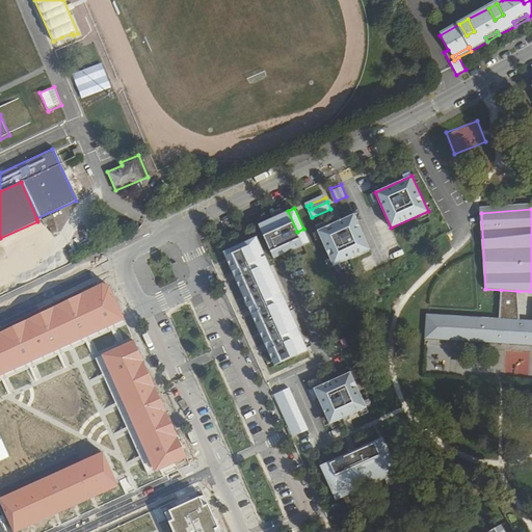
[(288,211),(259,223),(272,254),(308,237),(303,229),(297,232),(288,211)]
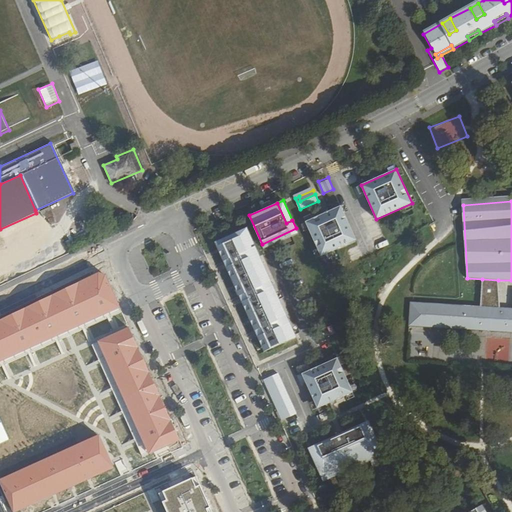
[(305,221),(321,256),(356,240),(341,206),(305,221)]
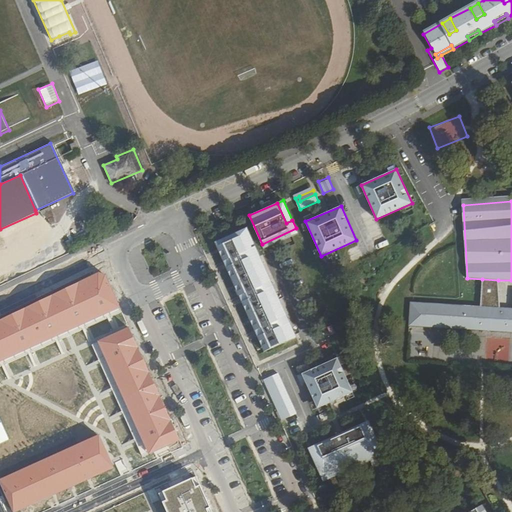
[(39,211),(41,217),(44,215),(45,219),(51,216),(47,207),(39,211)]
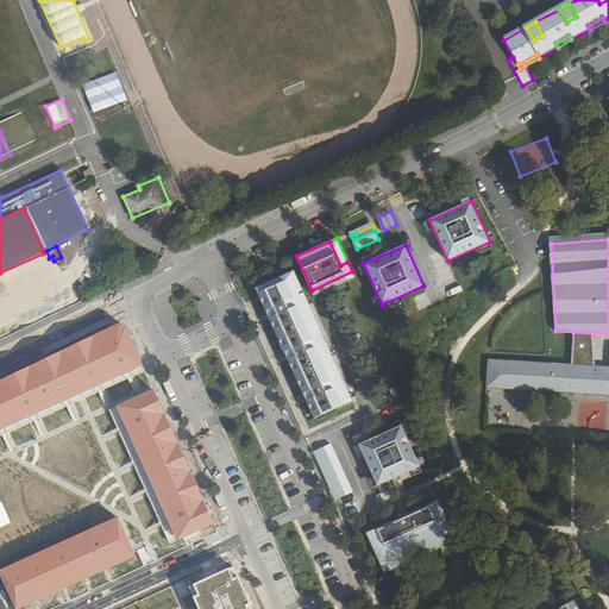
[(27,270),(41,263),(37,256),(24,263),(27,270)]
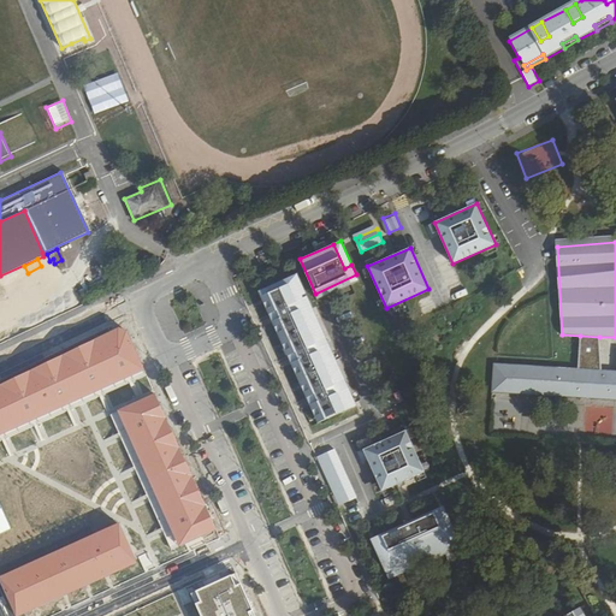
[(259,290),(318,422),(323,420),(267,294),(300,279),(297,273),(259,290)]
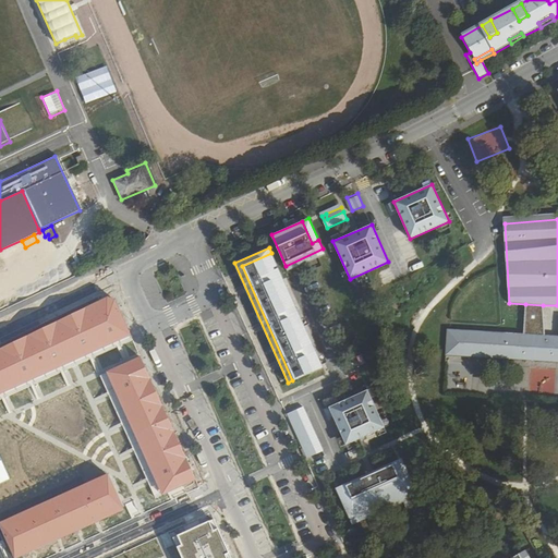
[(323,249),(286,266),(288,271),(325,254),(323,249)]
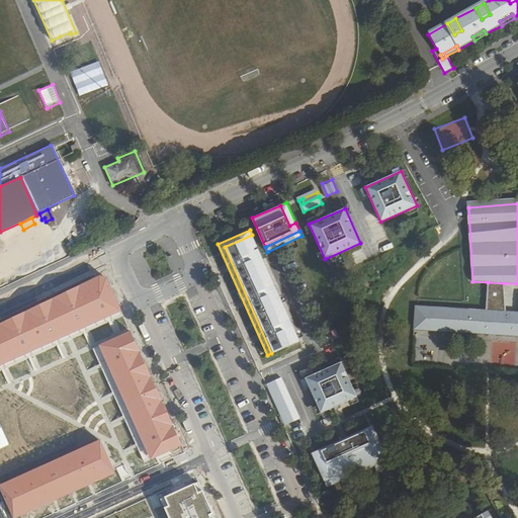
[(225,247),(271,353),(299,340),(252,235),(225,247)]
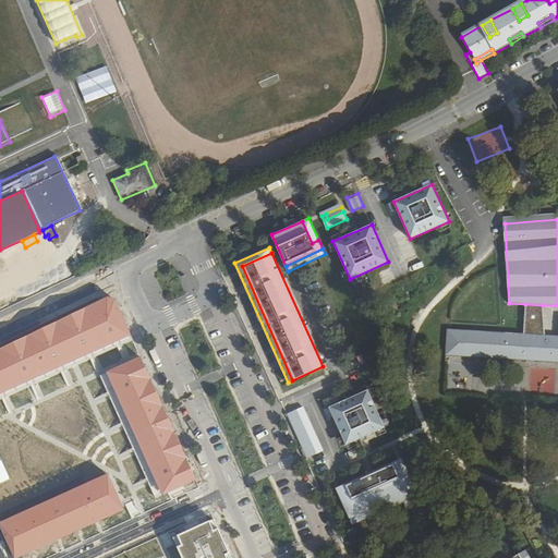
[(0,348),(0,393),(131,334),(113,295),(0,348)]
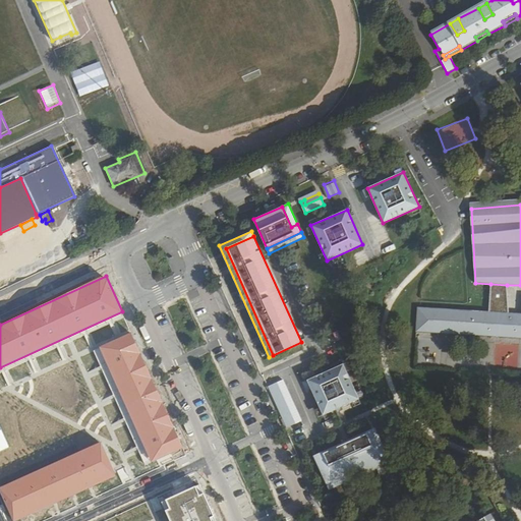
[(489,311),(510,313),(507,285),(490,284),(489,311)]
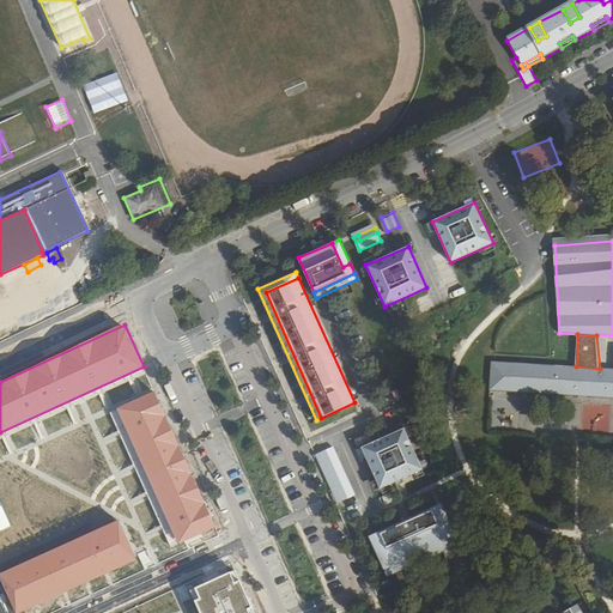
[(492,360),(490,390),(612,398),(612,369),(600,369),(576,366),(492,360)]
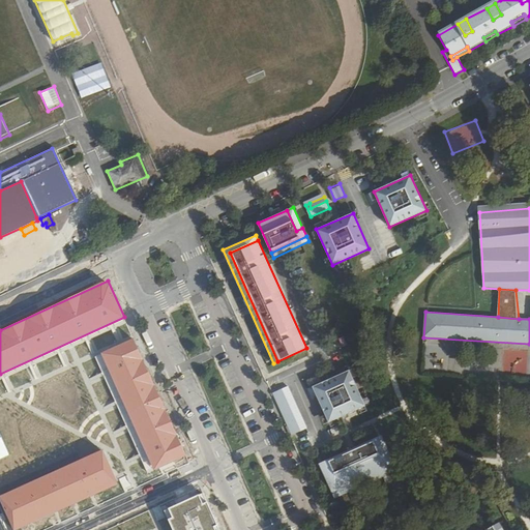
[(134,339),(100,353),(152,470),(185,455),(134,339)]
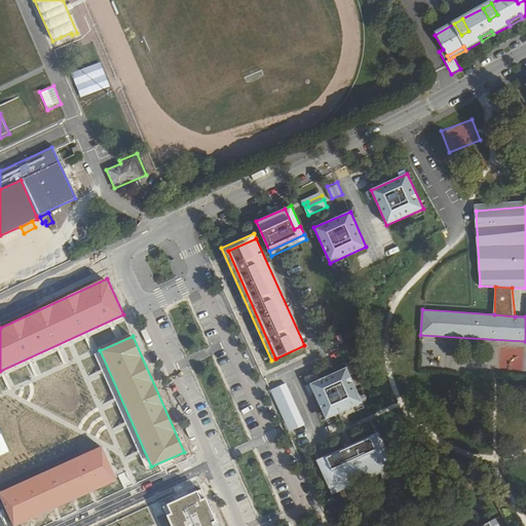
[(346,367),(329,375),(309,383),(326,419),(362,403),(346,367)]
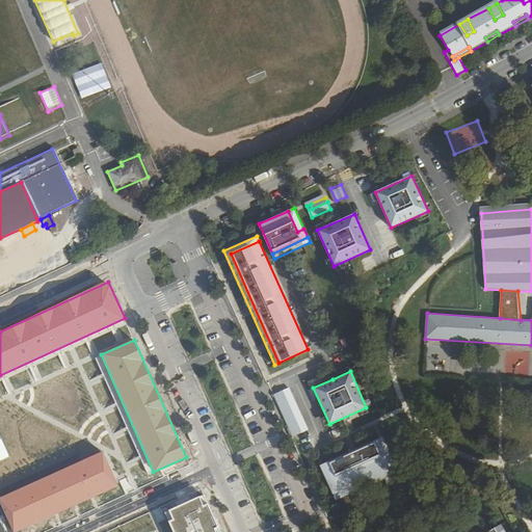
[(276,393),(292,426),(295,434),(307,429),(289,388),(276,393)]
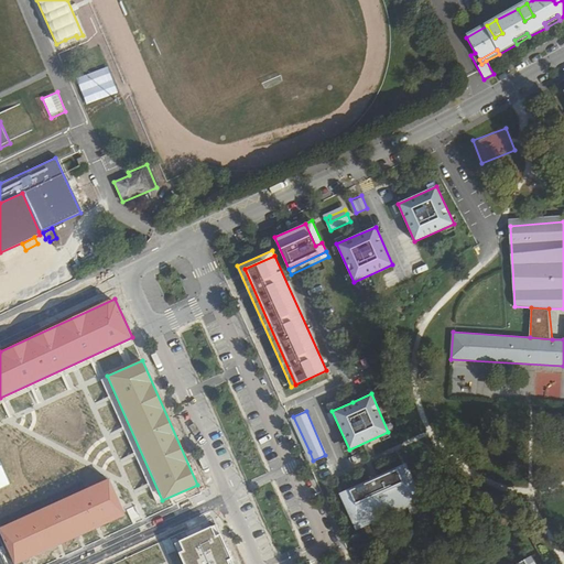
[(304,454),(307,463),(313,461),(310,452),(304,454)]
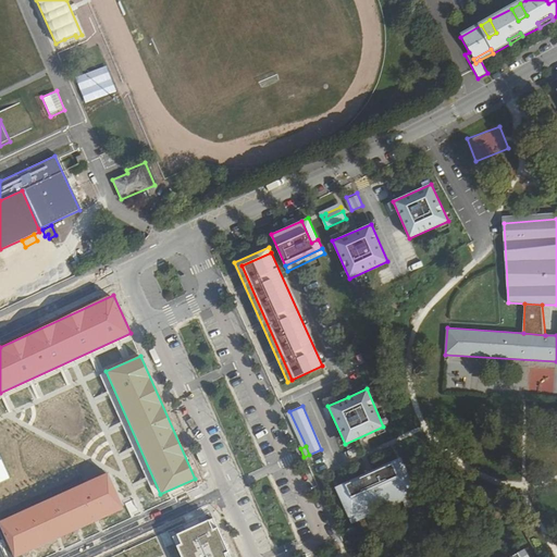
[(0,453),(0,481),(11,477),(0,453)]
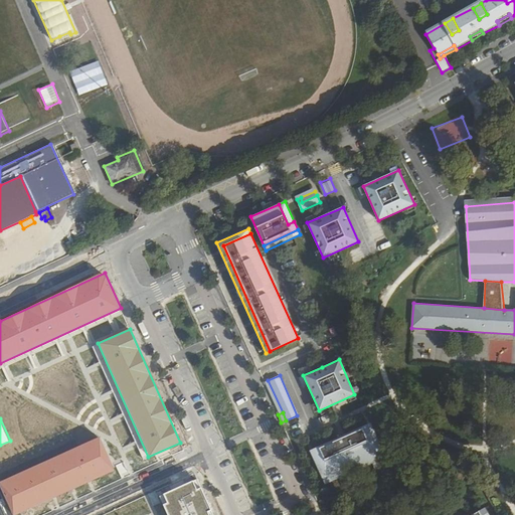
[(324,484),(385,457),(370,422),(365,424),(378,454),(327,477),(314,448),(309,450),(324,484)]
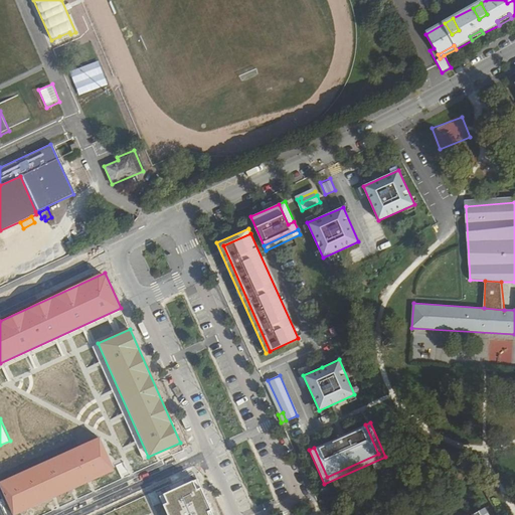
[(327,477),(378,454),(365,424),(314,448),(327,477)]
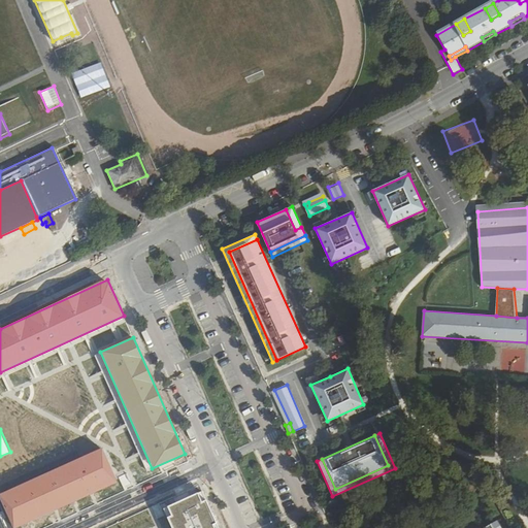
[(0,498),(13,527),(18,527),(118,483),(102,448),(0,493),(0,498)]
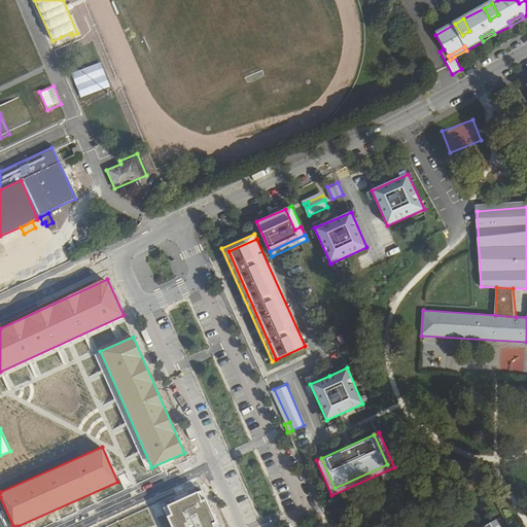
[(201,501),(197,492),(168,505),(171,514),(166,517),(170,526),(213,526),(211,523),(215,522),(206,499),(201,501)]
